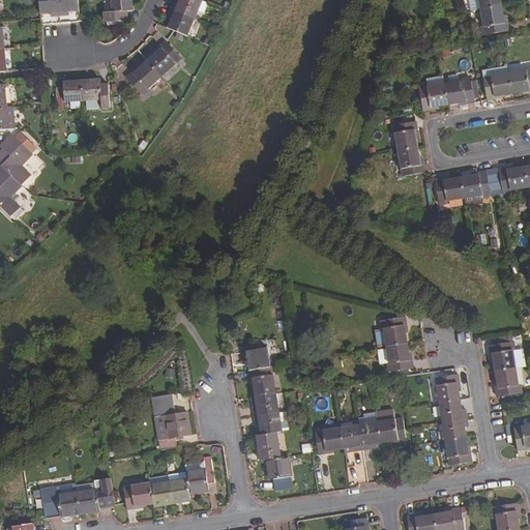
[(60,0),(39,0),(41,12),(52,11),(52,16),(61,15),(60,0)]
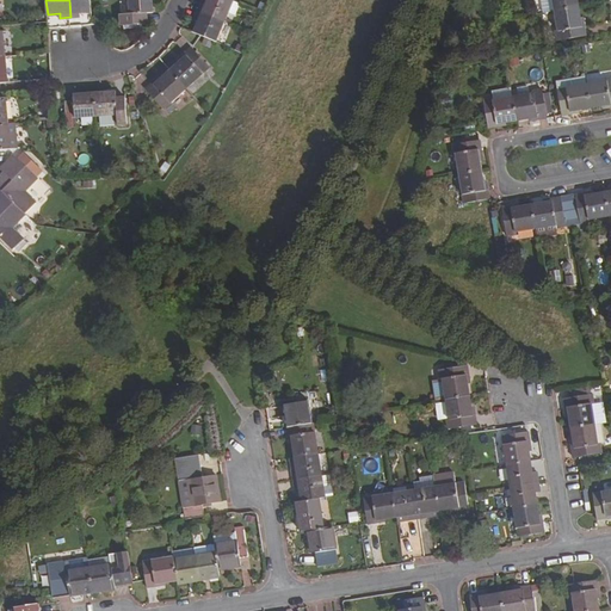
[(69,0),(71,17),(80,17),(80,12),(92,12),(91,0),(69,0)]
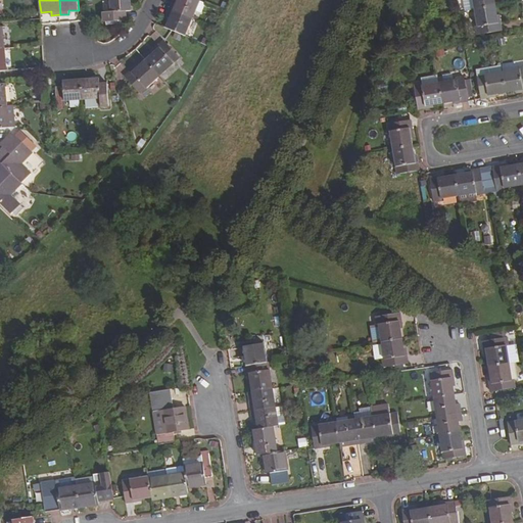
[(132,0),(110,0),(111,12),(104,13),(105,21),(127,19),(127,11),(133,11),(132,0)]
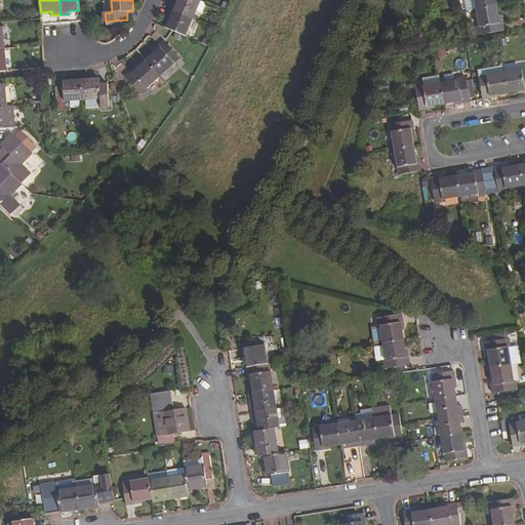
[(176,1),(172,9),(195,18),(202,2),(198,0),(180,0),(179,3),(176,1)]
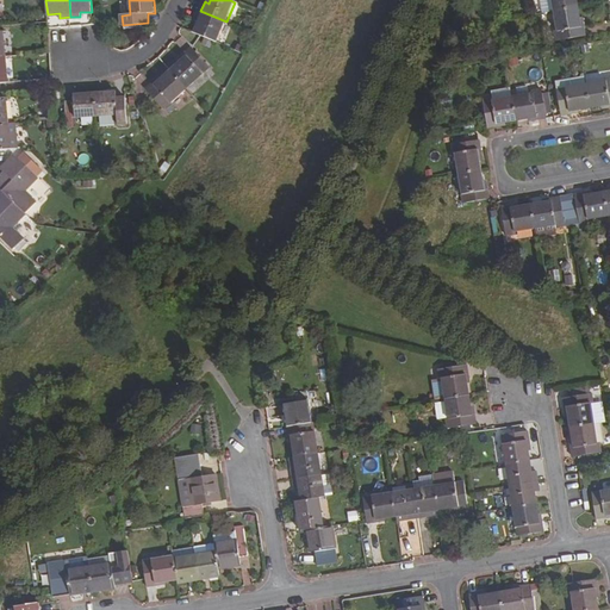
[(552,0),(554,11),(577,7),(576,0),(552,0)]
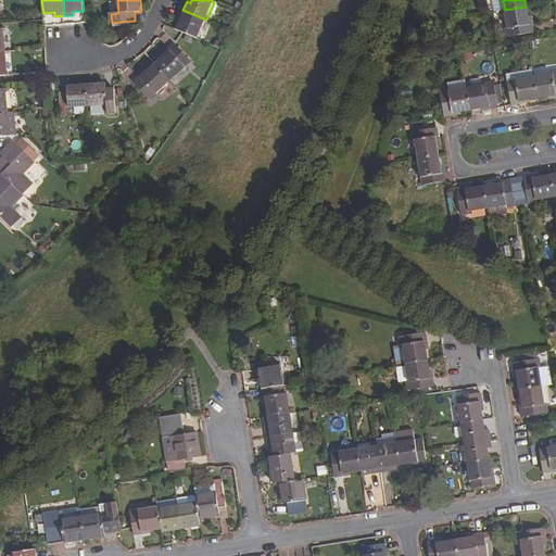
[(216,15),(220,4),(214,2),(210,13),(216,15)]
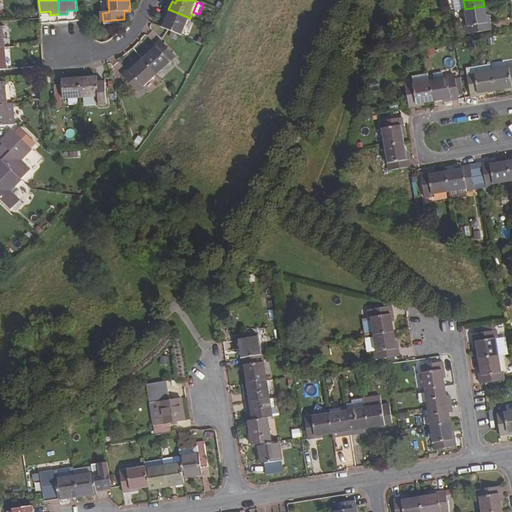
[(467,34),(491,30),(489,18),(487,18),(484,6),(465,9),(467,26),(465,26),(467,34)]
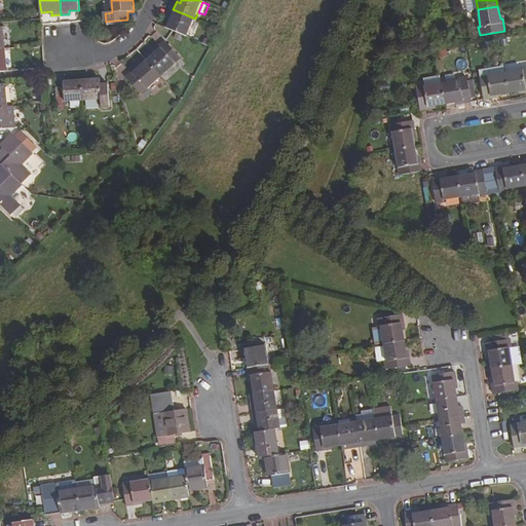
[(414,17),(412,7),(397,10),(398,20),(414,17)]
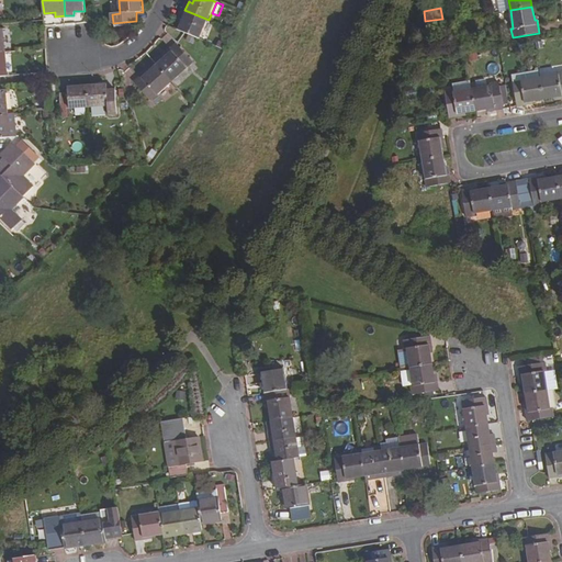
[(184,22),(180,31),(201,40),(209,20),(184,10),(180,20),(184,22)]
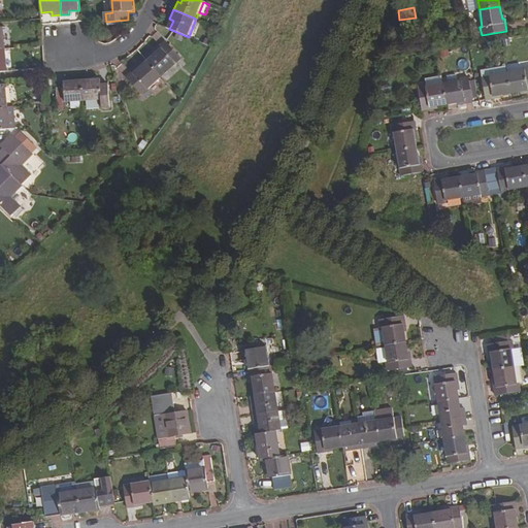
[(447,27),(439,30),(441,37),(450,34),(447,27)]
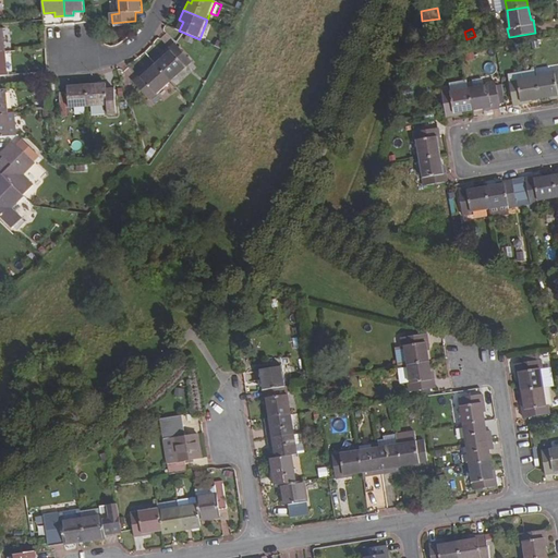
[(165,56),(156,64),(170,80),(191,61),(174,44),(164,53),(165,56)]
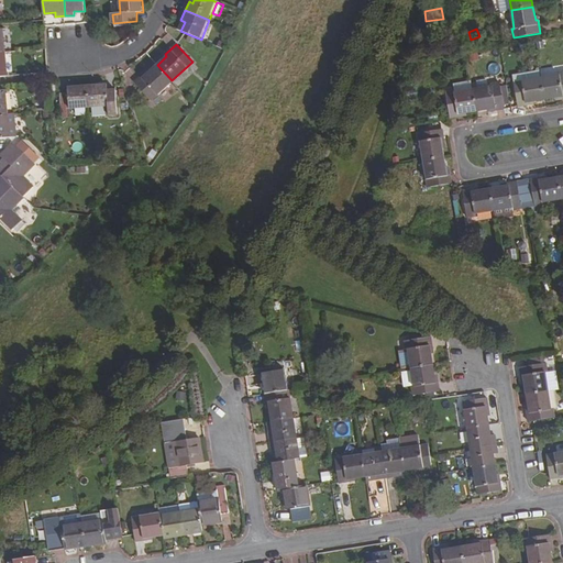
[(151,99),(172,80),(157,65),(147,74),(146,72),(134,83),(151,99)]
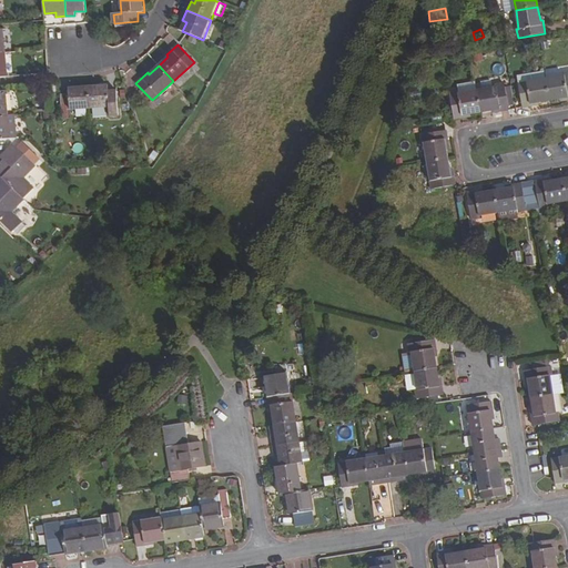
[(546,79),(545,72),(526,75),(526,79),(527,82),(546,79)]
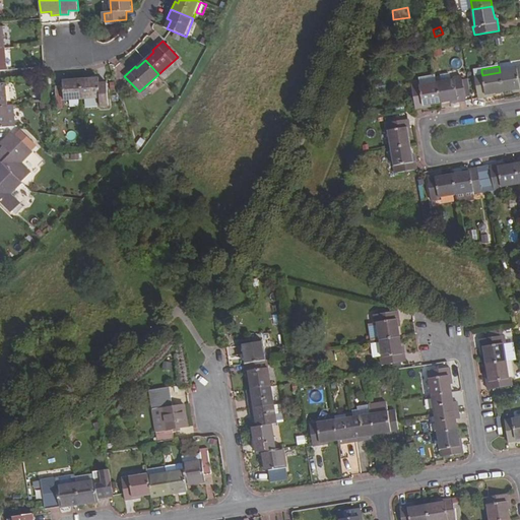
[(516,92),(519,90),(519,66),(516,67),(516,69),(500,72),(503,91),(516,89),(516,92)]
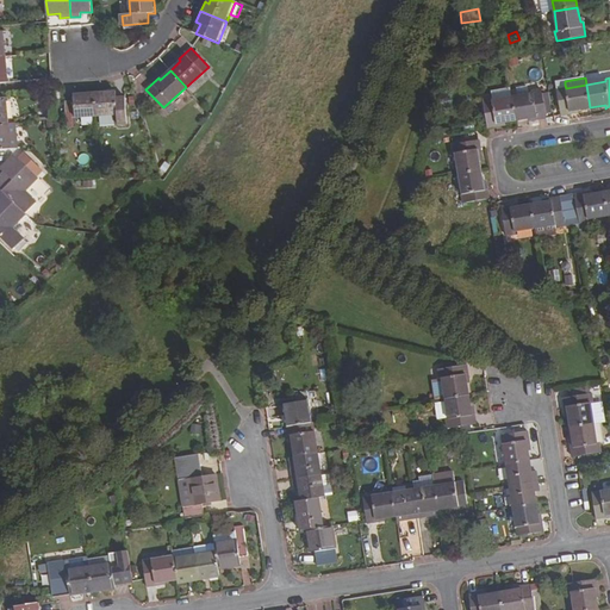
[(555,87),(561,116),(574,113),(574,111),(590,107),(586,85),(566,88),(565,85),(555,87)]
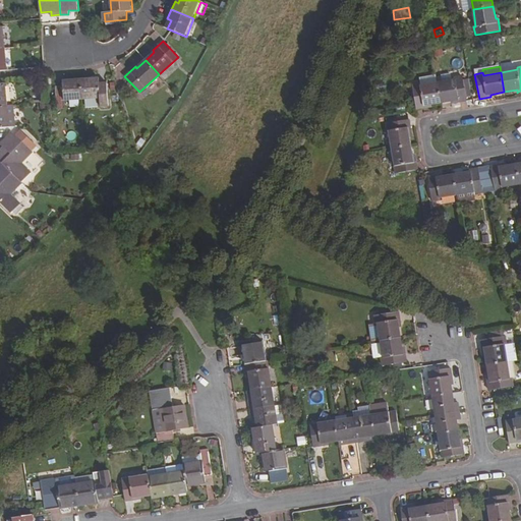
[(454,103),(466,101),(462,76),(454,78),(454,80),(438,82),(441,103),(454,101),(454,103)]
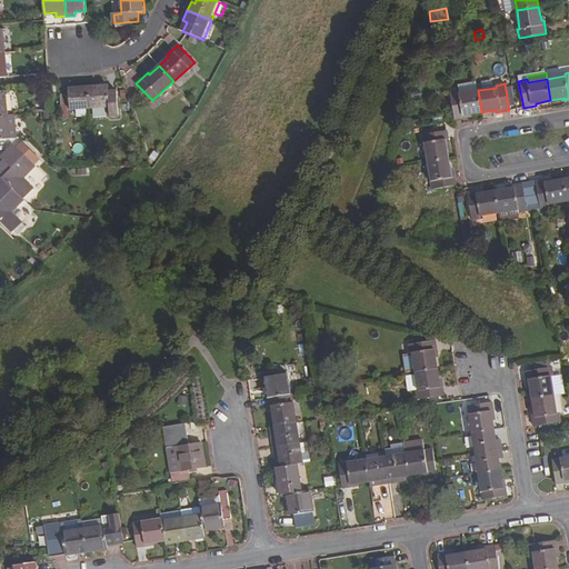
[(110,86),(90,87),(91,107),(111,106),(112,115),(119,115),(118,90),(110,90),(110,86)]
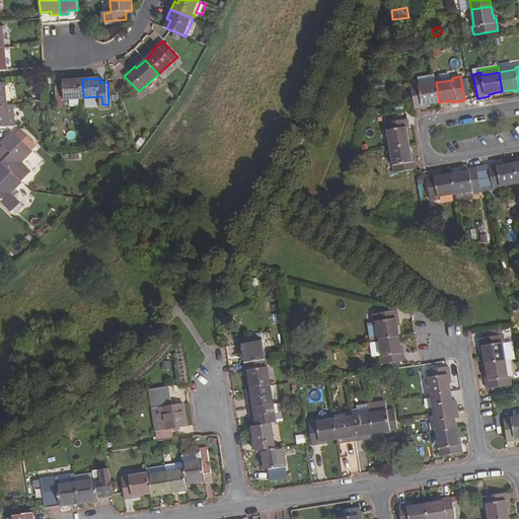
[(66,98),(83,97),(82,79),(64,80),(64,84),(58,85),(59,107),(66,106),(66,98)]
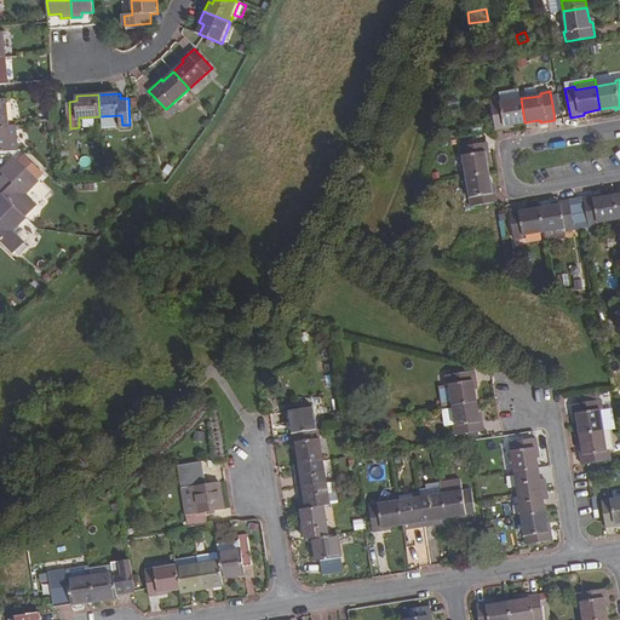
[(458,98),(447,99),(449,113),(460,110),(458,98)]
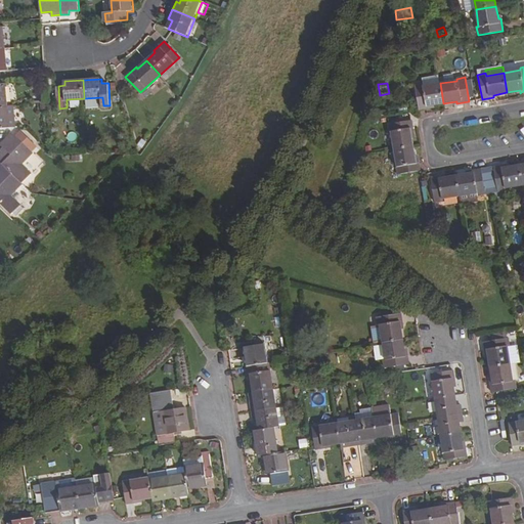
[(415,86),(419,111),(431,107),(430,105),(443,103),(440,83),(423,86),(423,84),(415,86)]
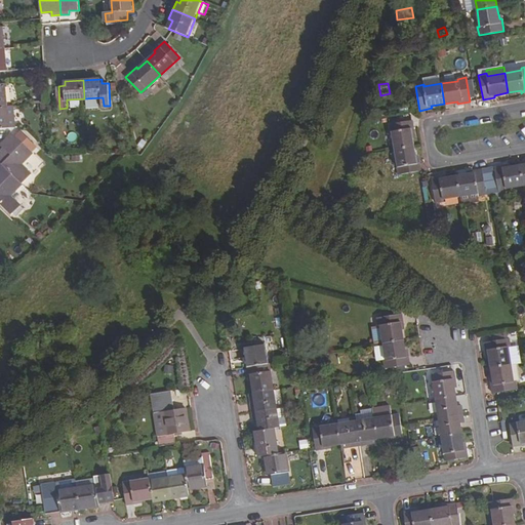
[(6,106),(0,106),(0,128),(15,127),(13,106),(6,106)]
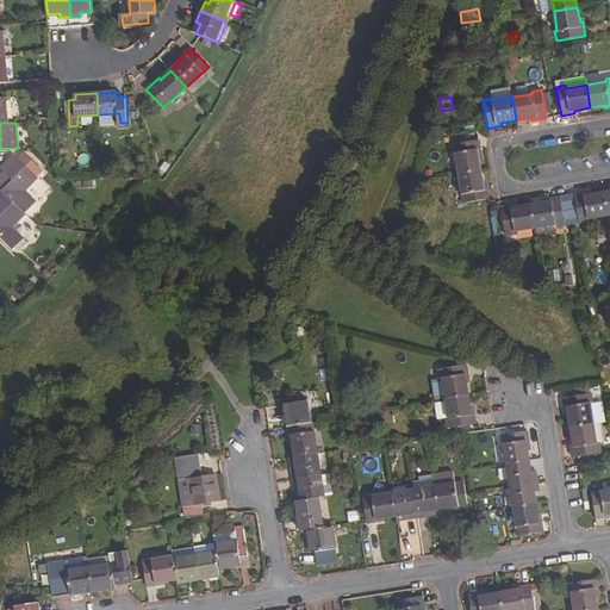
[(465,124),(466,134),(475,132),(474,123),(465,124)]
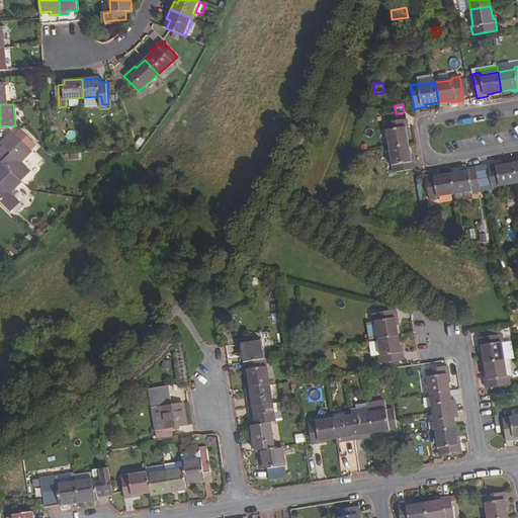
[(390,148),(409,145),(407,132),(409,131),(407,118),(384,122),(390,148)]
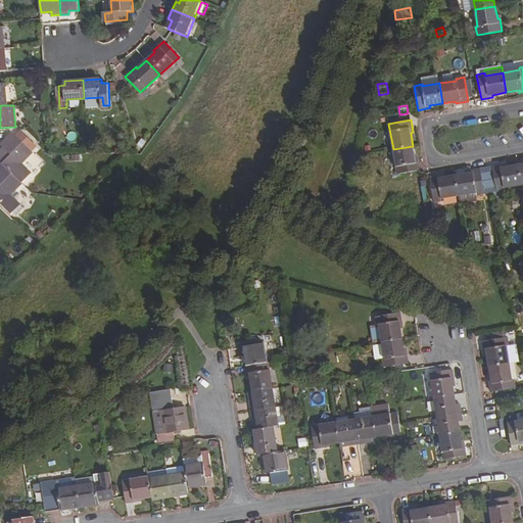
[(2,147),(9,154),(2,163),(22,184),(31,175),(20,165),(32,153),(11,134),(1,145),(2,147)]
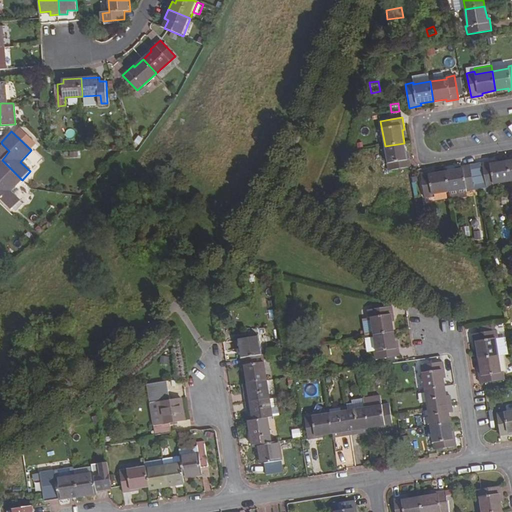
[(406,155),(404,143),(385,146),(389,170),(411,167),(408,155),(406,155)]
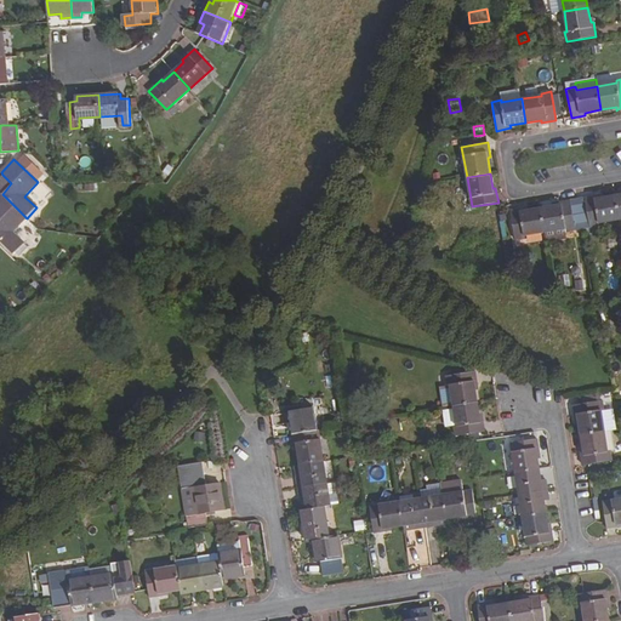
[(11,183),(3,175),(0,177),(0,178),(1,181),(0,182),(0,192),(3,194),(11,183)]
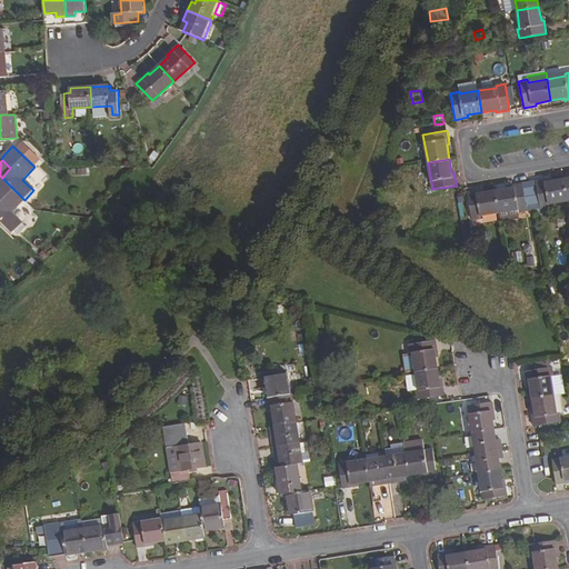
[(25,200),(2,178),(0,179),(0,220),(12,232),(20,223),(11,213),(25,200)]
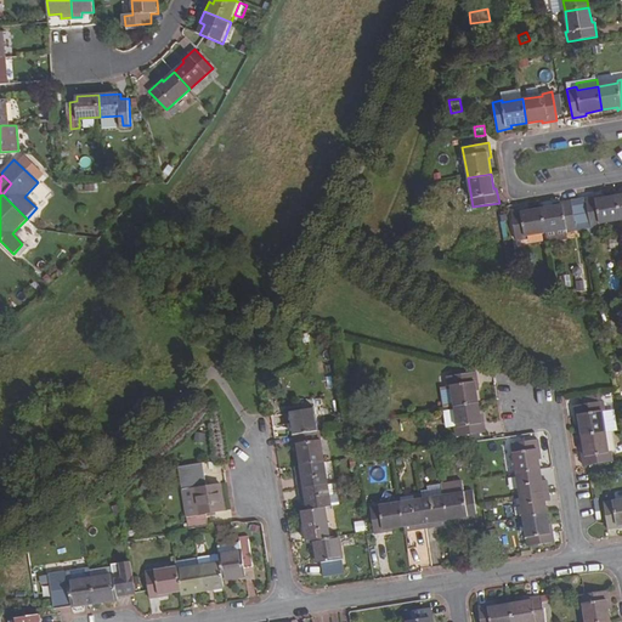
[(600,196),(578,199),(583,228),(600,226),(600,224),(621,220),(616,196),(601,198),(600,196)]
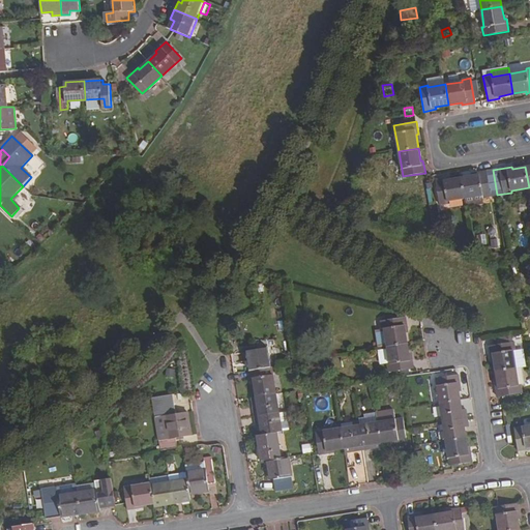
[(497,195),(493,170),(474,174),(474,175),(462,178),(465,199),(481,196),(482,198),(497,195)]
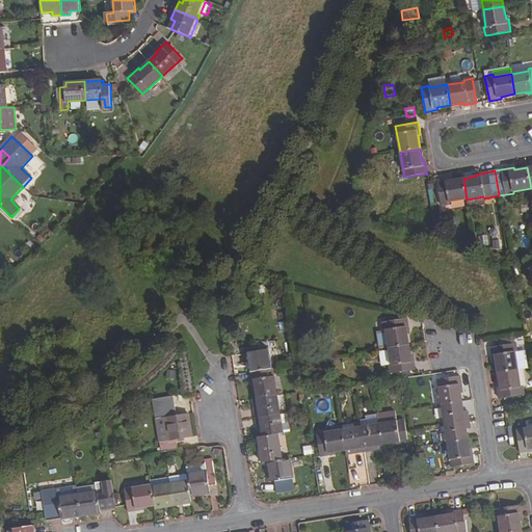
[(450,179),(436,181),(442,206),(450,204),(450,202),(467,200),(463,179),(450,181),(450,179)]
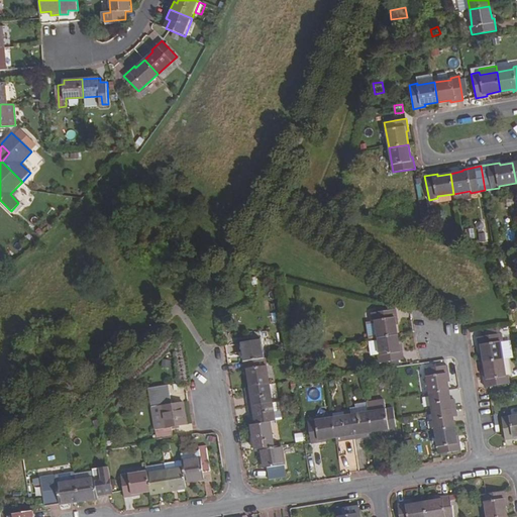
[(470,191),(453,194),(454,202),(472,199),(471,193),(470,191)]
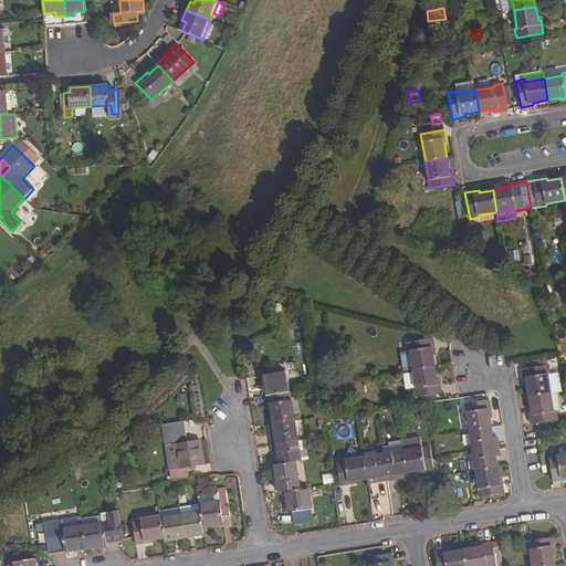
[(524,257),(525,265),(533,264),(532,255),(524,257)]
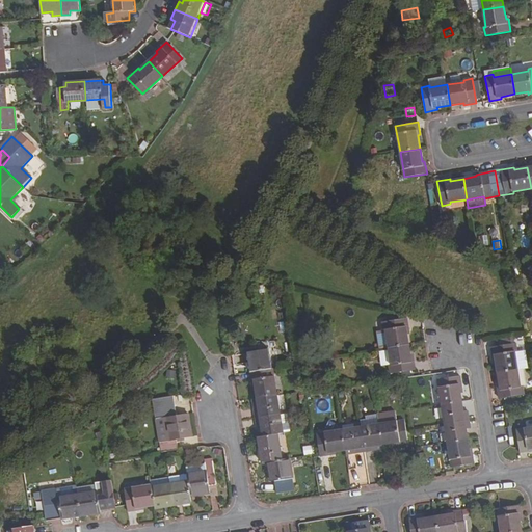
[(407,329),(405,318),(379,322),(380,331),(383,330),(387,348),(408,344),(405,330),(407,329)]
